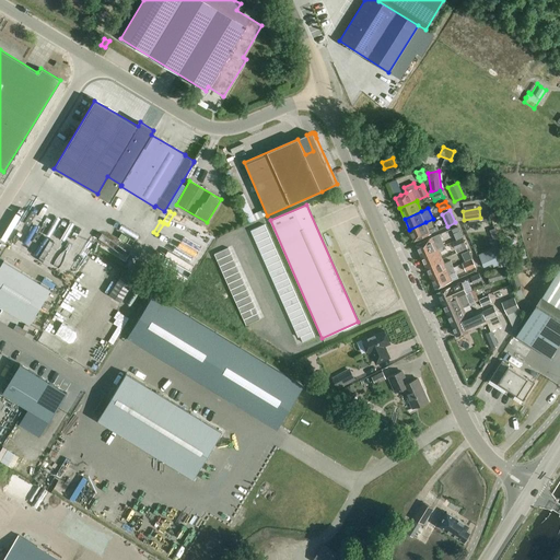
[(521,218),(512,219),(513,226),(522,225),(521,218)]
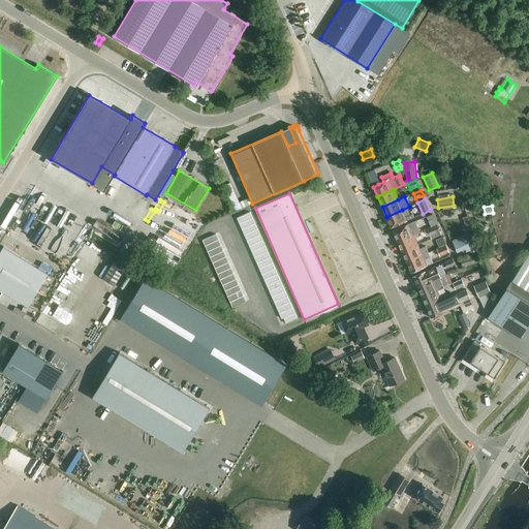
[(402,210),(386,217),(392,227),(407,220),(402,210)]
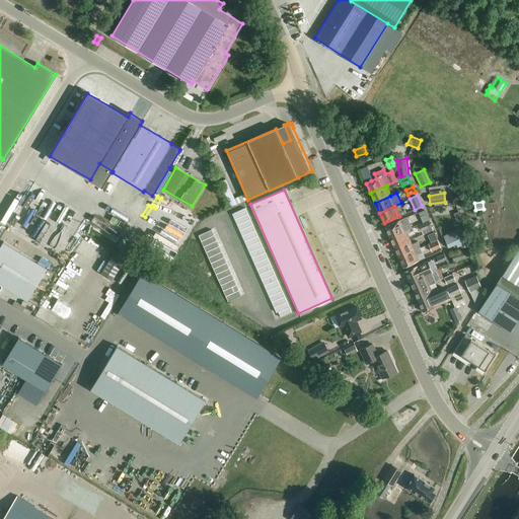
[(276,313),(279,319),(284,316),(291,313),(246,211),(245,209),(244,210),(233,214),(233,215),(234,216),(235,220),(275,309),(276,313)]
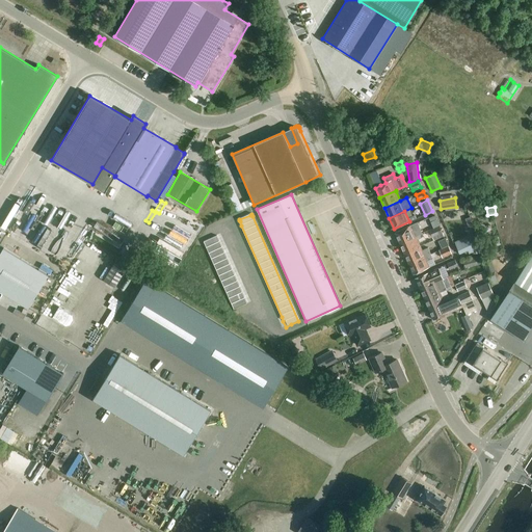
[(434,215),(429,218),(433,228),(439,224),(434,215)]
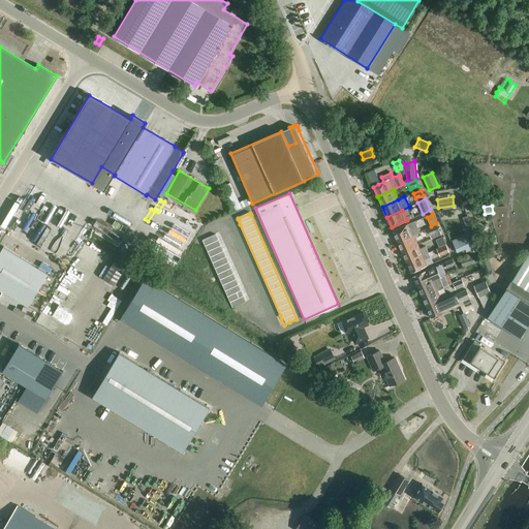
[(393,231),(398,242),(413,235),(419,231),(415,221),(408,224),(393,231)]
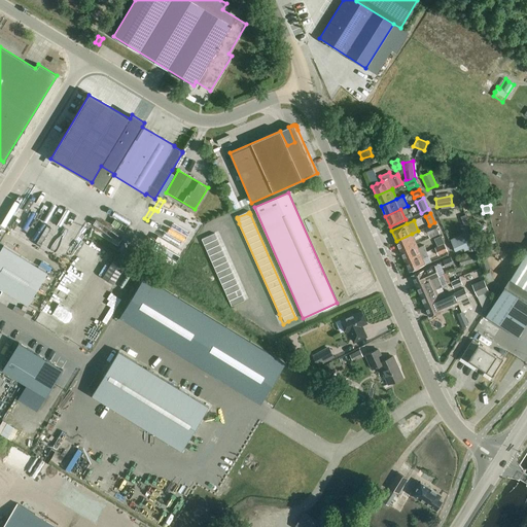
[(434,222),(427,226),(430,233),(437,230),(434,222)]
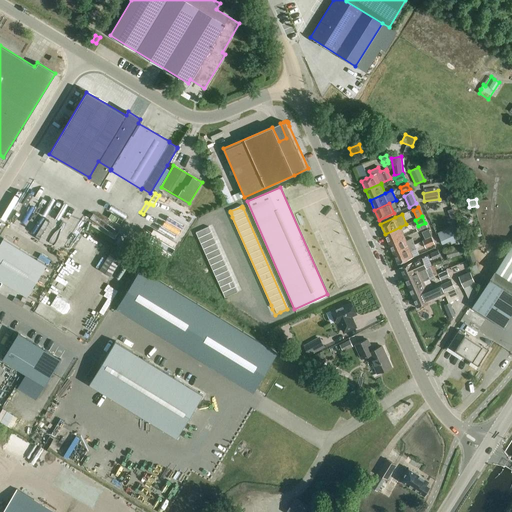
[(456,216),(448,218),(450,226),(458,224),(456,216)]
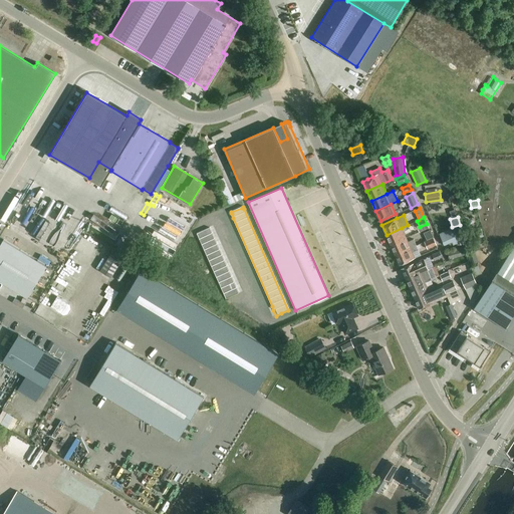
[(402,228),(387,235),(391,245),(406,237),(402,228)]
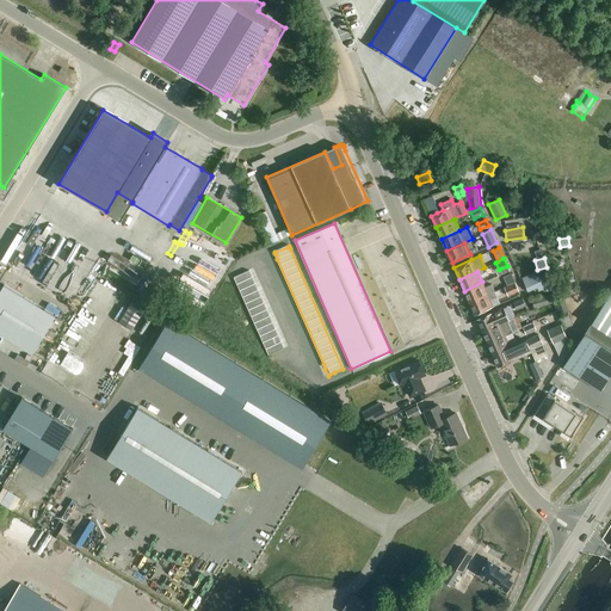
[(523,279),(529,292),(548,283),(542,271),(523,279)]
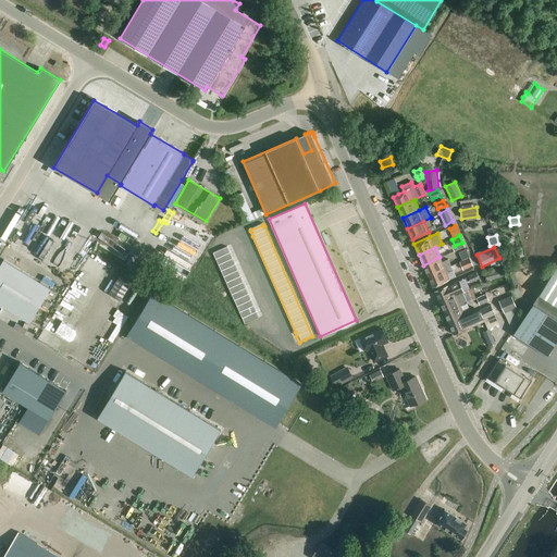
[(225,248),(214,252),(246,324),(257,319),(225,248)]
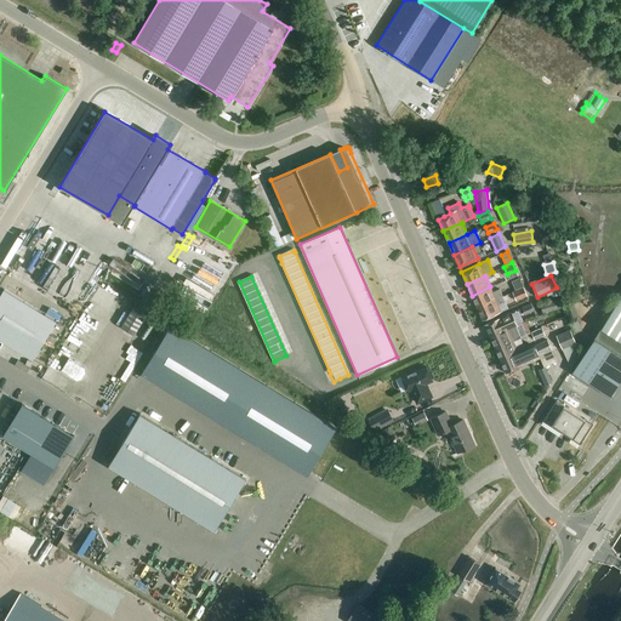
[(519,279),(512,281),(516,290),(522,286),(523,286),(519,279)]
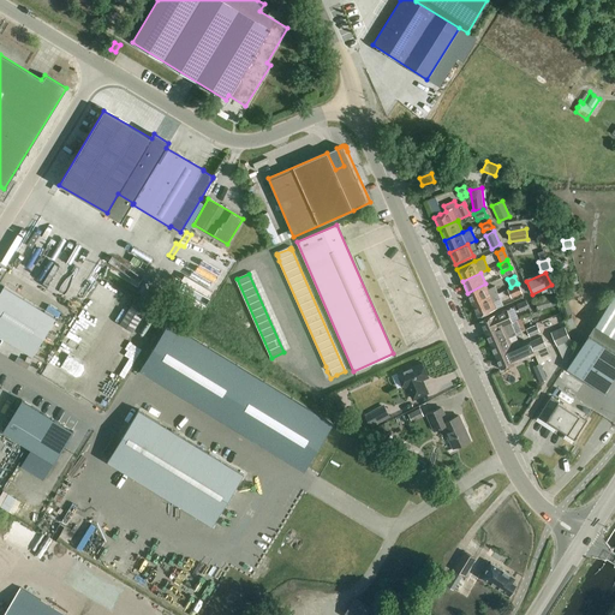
[(472,305),(497,293),(494,286),(488,288),(485,284),(467,293),(472,305)]
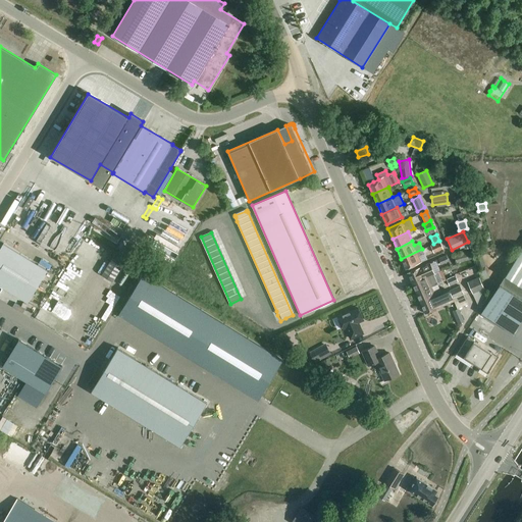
[(433,244),(430,245),(434,253),(442,248),(438,241),(433,244)]
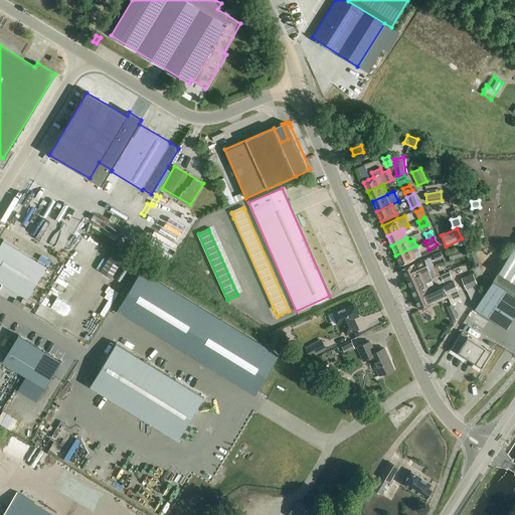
[(46,267),(3,240),(0,244),(0,281),(27,298),(46,267)]
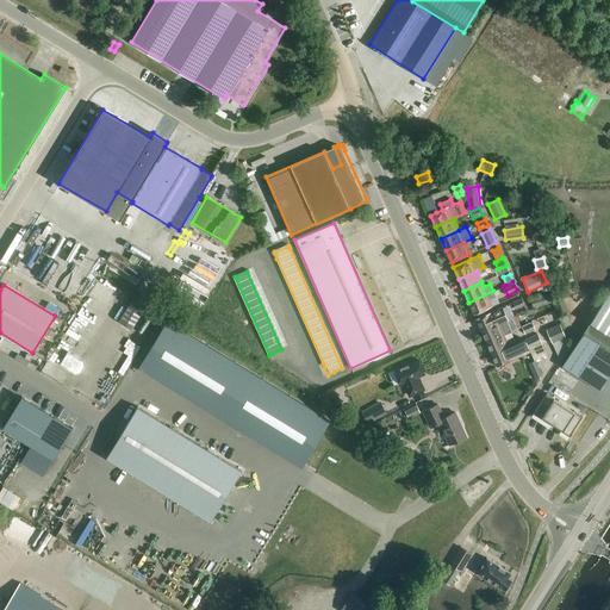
[(493,291),(468,303),(474,315),(492,306),(490,299),(496,297),(493,291)]
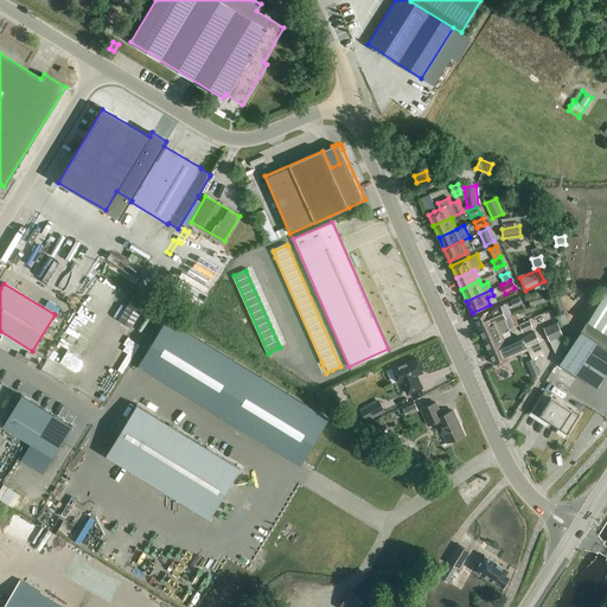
[(606,372),(606,289),(569,350),(568,350),(558,364),(596,389),(606,372)]
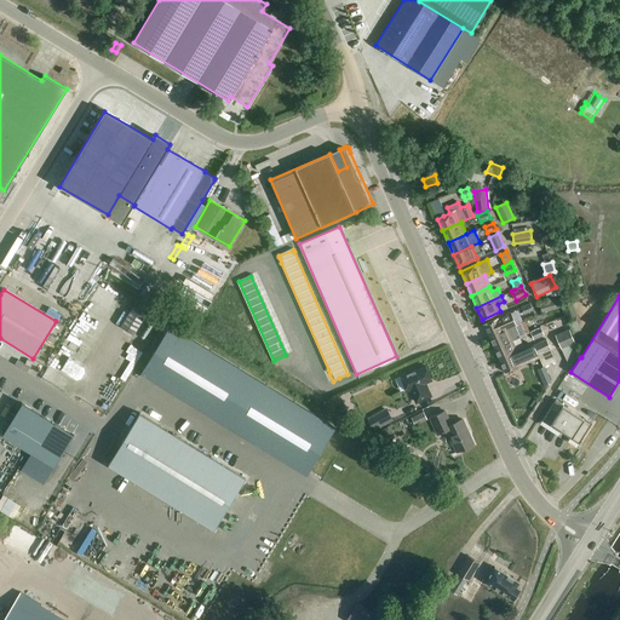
[(539,304),(541,313),(556,309),(556,308),(562,306),(560,298),(555,300),(554,299),(539,304)]
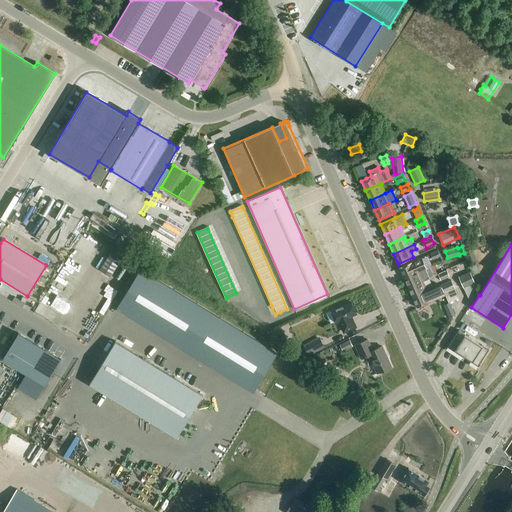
[(469,263),(476,261),(473,250),(466,252),(469,263)]
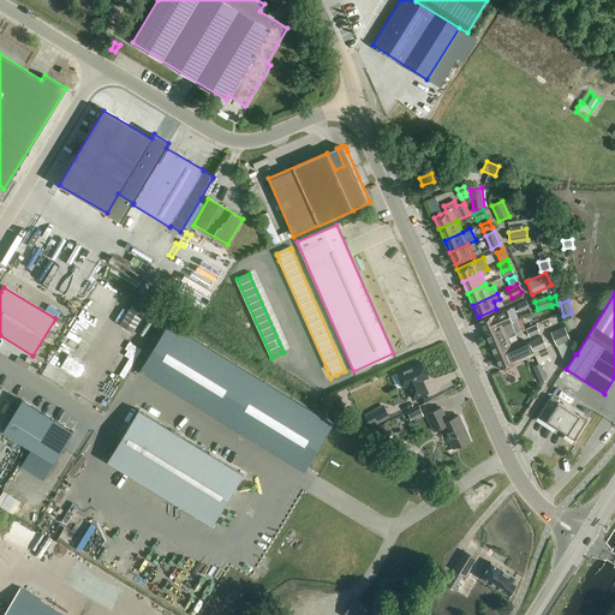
[(525,302),(517,305),(520,311),(529,308),(525,302)]
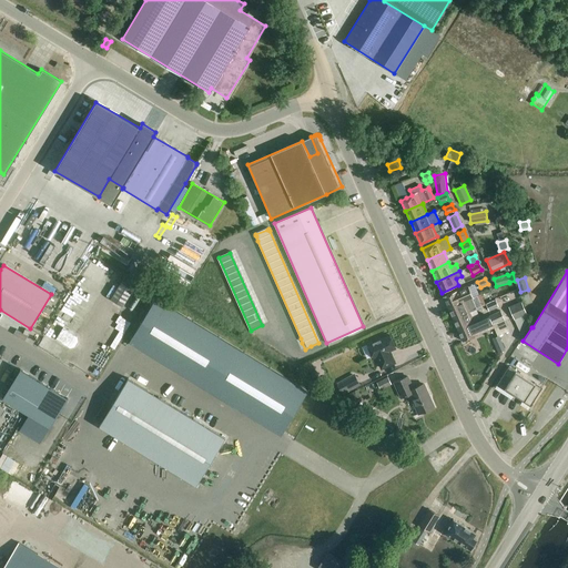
[(111,298),(123,306),(134,287),(122,280),(111,298)]
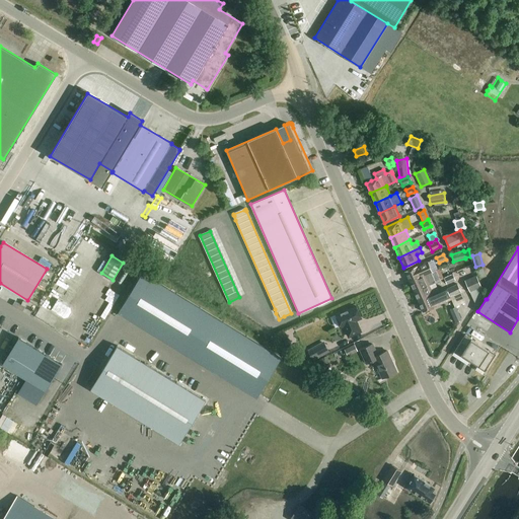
[(421,265),(404,271),(410,281),(431,273),(432,272),(427,262),(421,265)]
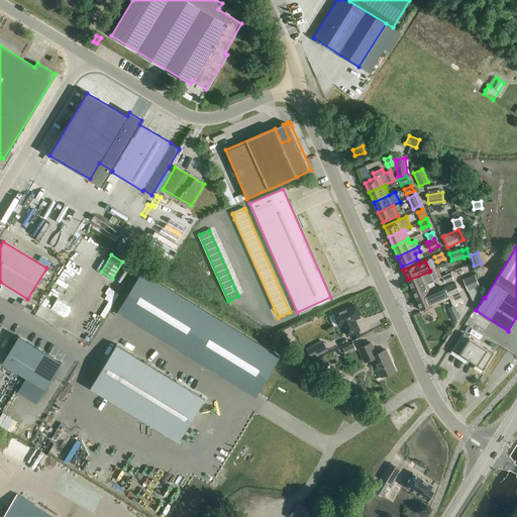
[(429,272),(408,280),(412,290),(428,284),(433,282),(434,281),(430,271),(429,272)]
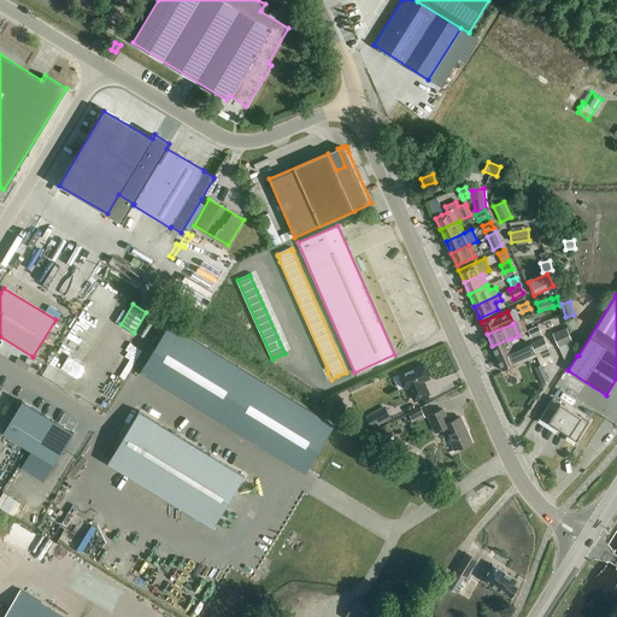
[(227,417),(251,375),(169,325),(144,368),(227,417)]
